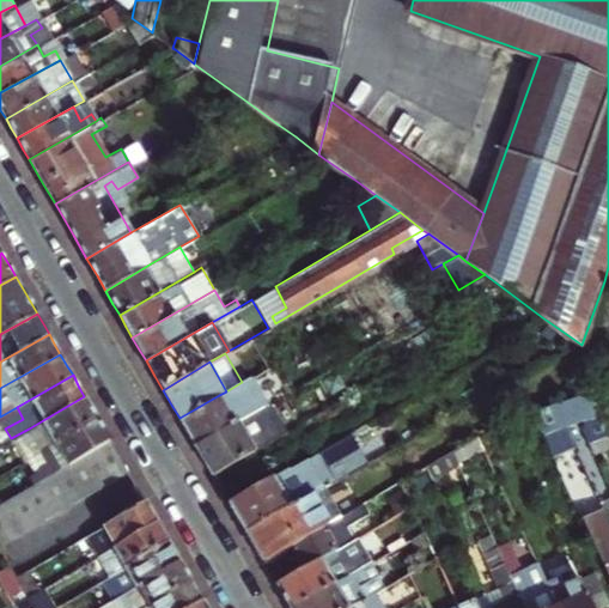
[(226,391),(219,395),(180,418),(187,431),(194,444),(266,402),(251,376),(242,382),(226,391)]
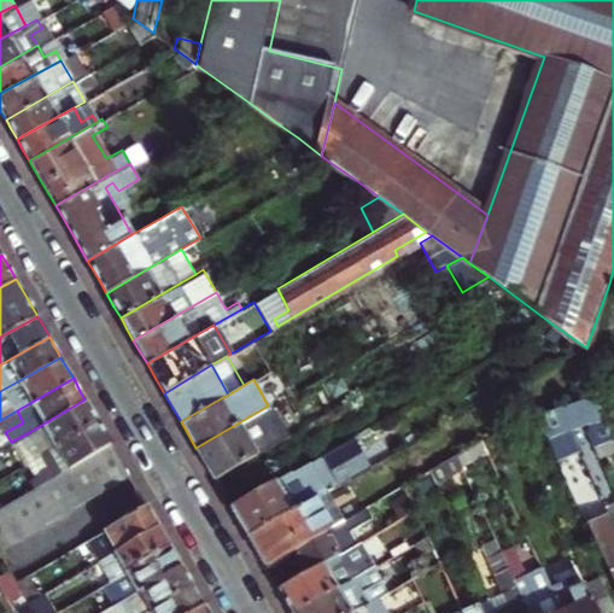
[(537,415),(557,460),(579,451),(586,449),(592,447),(598,444),(589,422),(604,416),(595,397),(537,415)]
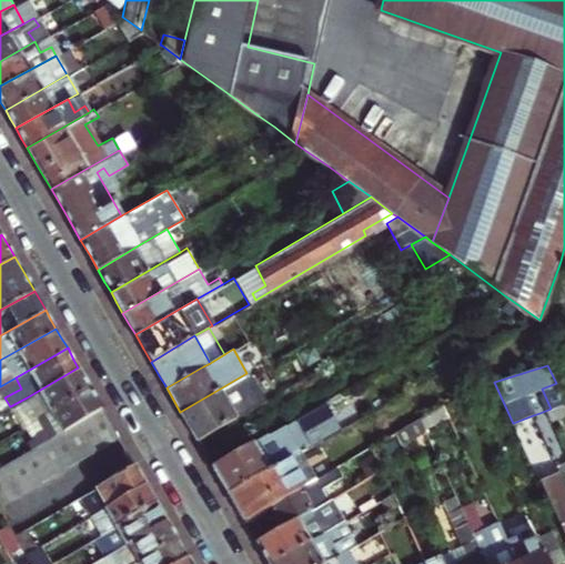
[(24,424),(90,388),(84,378),(78,368),(27,398),(33,410),(21,416),(24,424)]
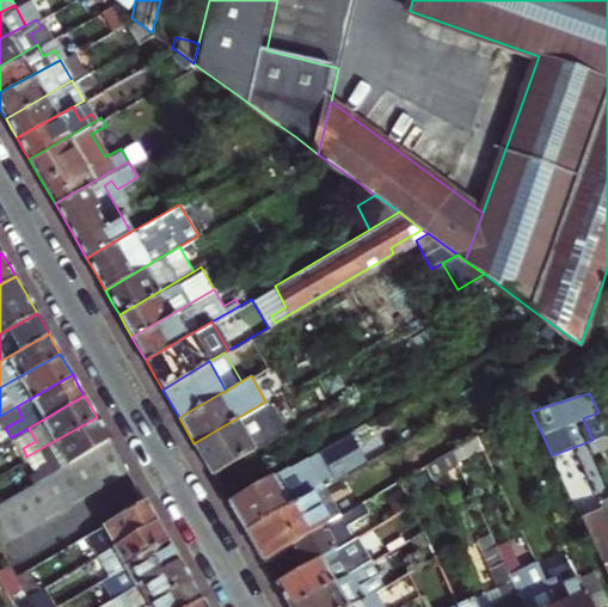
[(266,400),(265,402),(194,443),(203,459),(212,473),(283,430),(266,400)]
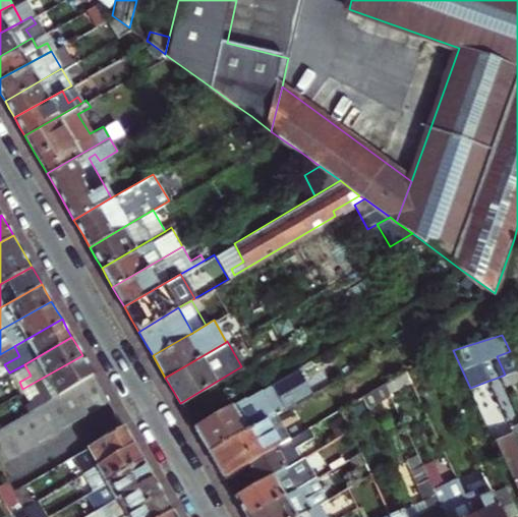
[(517,368),(510,351),(497,356),(505,375),(517,368)]
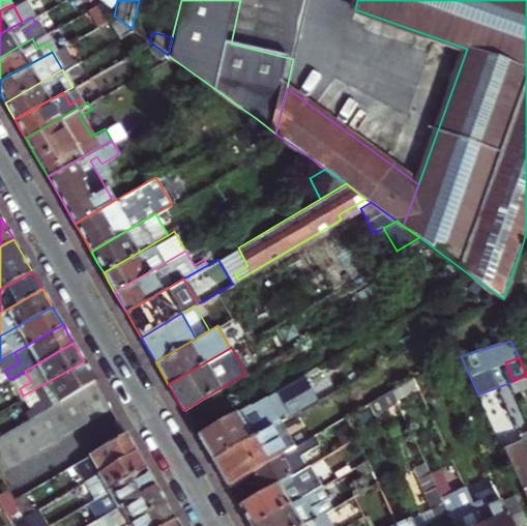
[(45,406),(94,379),(90,371),(84,361),(23,396),(27,402),(38,396),(45,406)]
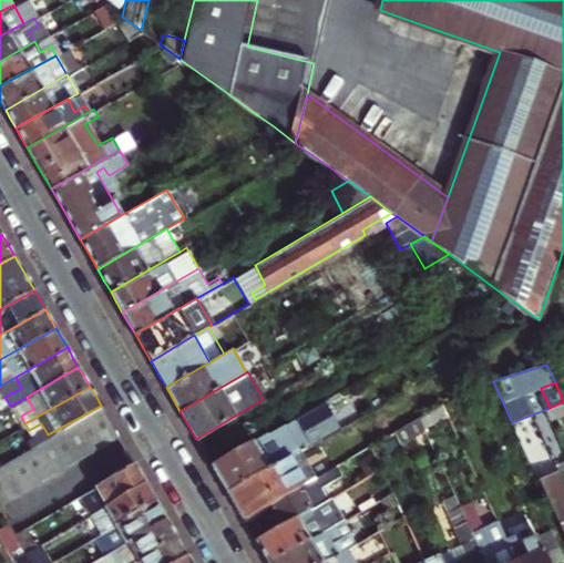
[(266,431),(211,463),(218,478),(226,491),(274,462),(298,449),(334,428),(318,400),(266,431)]
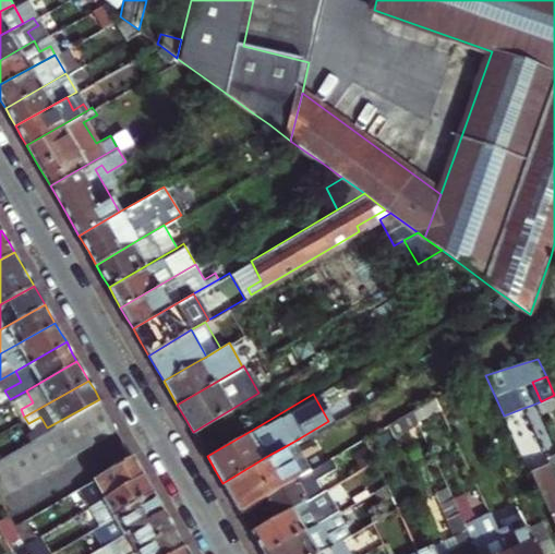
[(554,395),(541,401),(535,404),(540,413),(554,407),(554,395)]
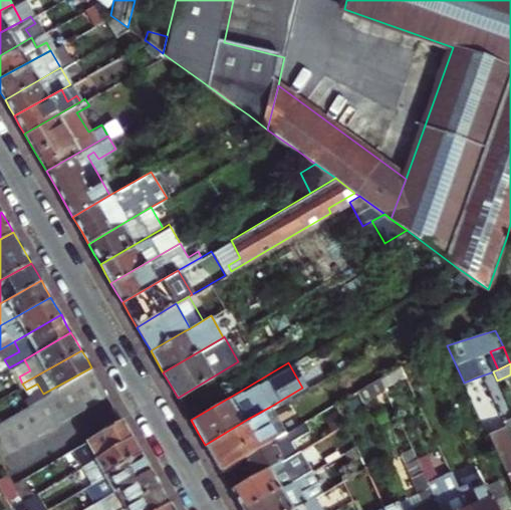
[(402,364),(378,377),(381,386),(406,373),(402,364)]
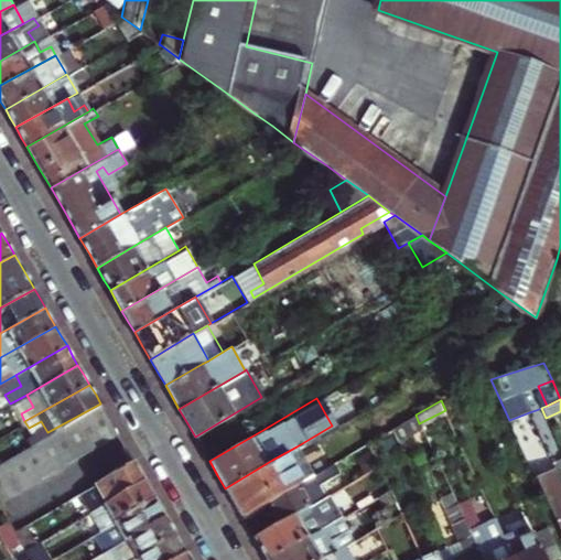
[(0,501),(119,435),(100,404),(47,432),(0,459),(0,501)]
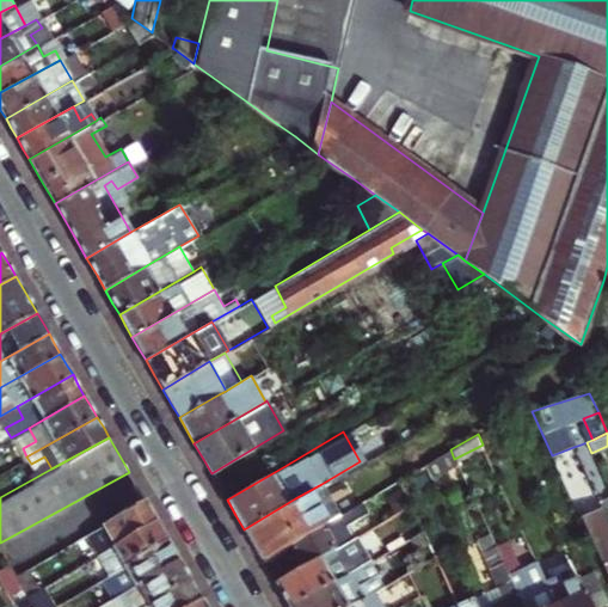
[(450,449),(423,465),(429,477),(456,463),(454,459),(450,449)]
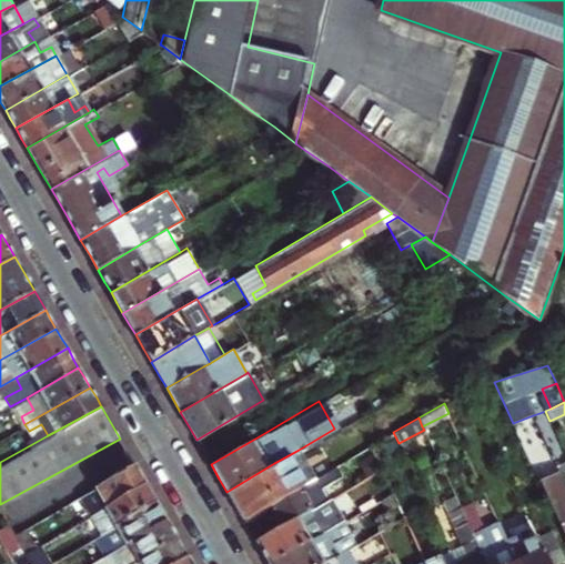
[(242,519),(268,504),(314,477),(299,450),(274,463),(226,492),(235,506),(242,519)]
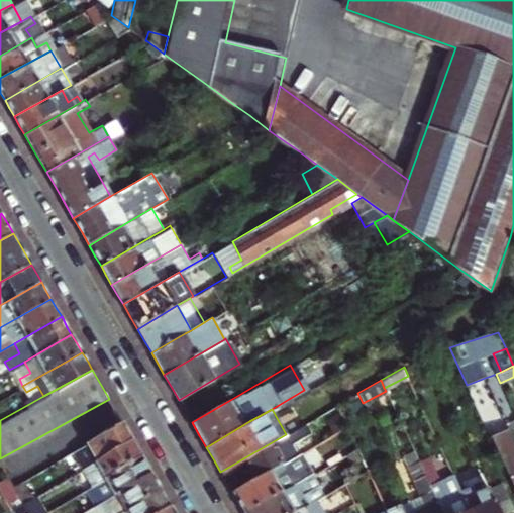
[(82,469),(92,464),(132,440),(128,433),(122,422),(72,450),(82,469)]
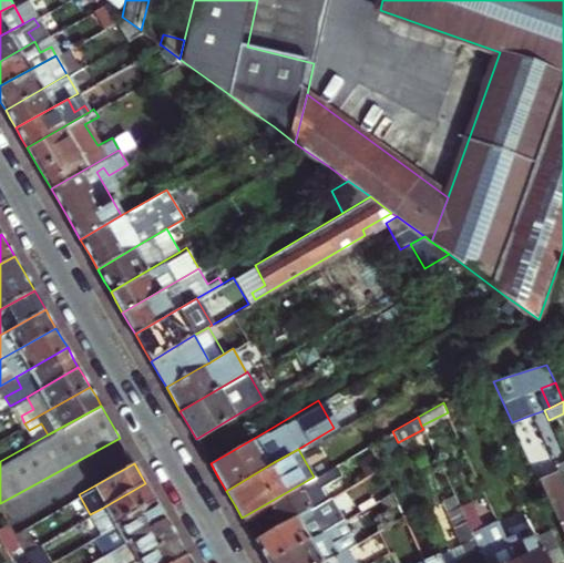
[(314,477),(267,503),(273,514),(280,525),(325,500),(317,485),(339,473),(334,464),(314,477)]
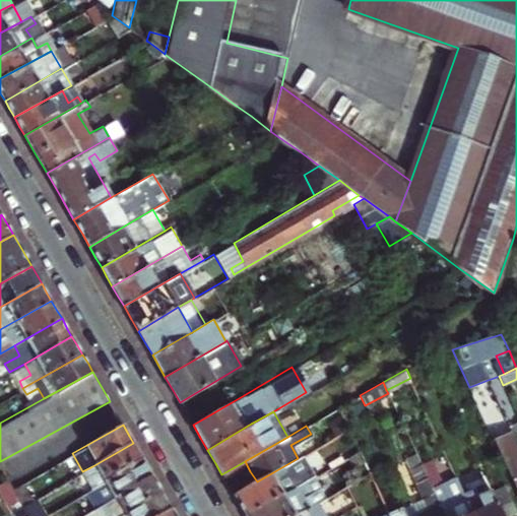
[(516,448),(509,431),(494,438),(516,488),(516,448)]
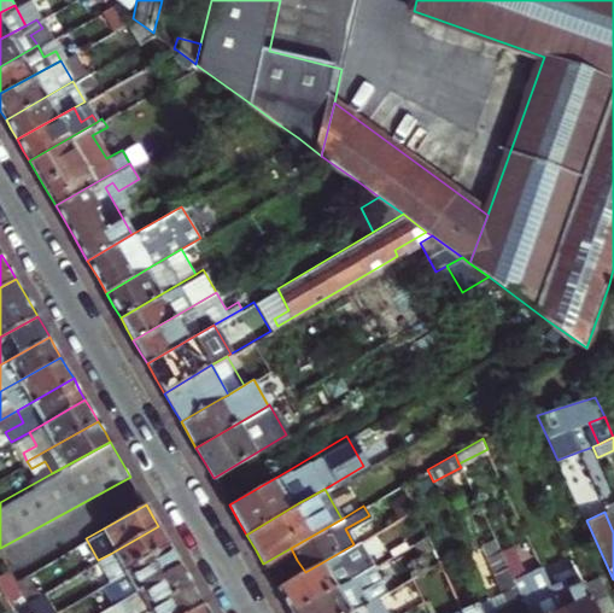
[(98,560),(110,579),(170,546),(164,537),(158,526),(110,554),(98,560)]
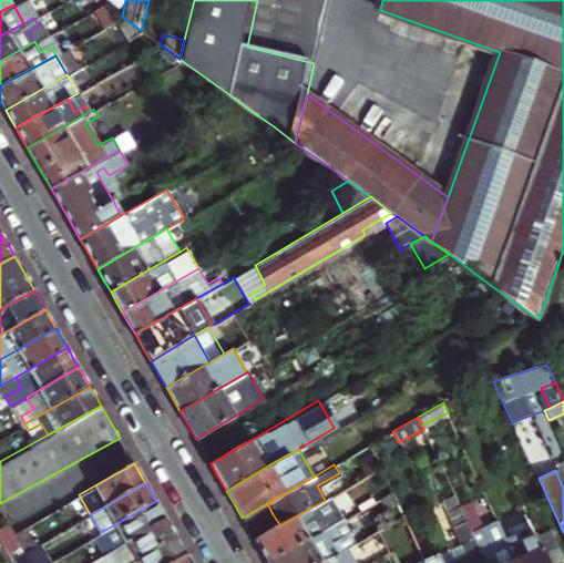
[(485,562),(463,515),(459,505),(453,493),(441,499),(462,543),(449,550),(455,562),(485,562)]
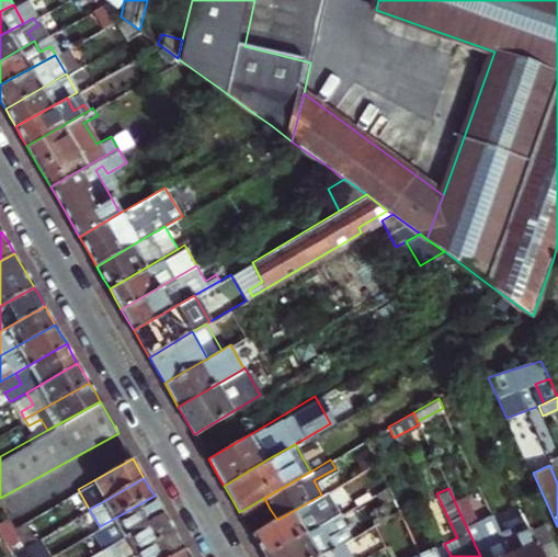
[(277,520),(252,534),(259,546),(264,556),(337,514),(325,492),(321,495),(277,520)]
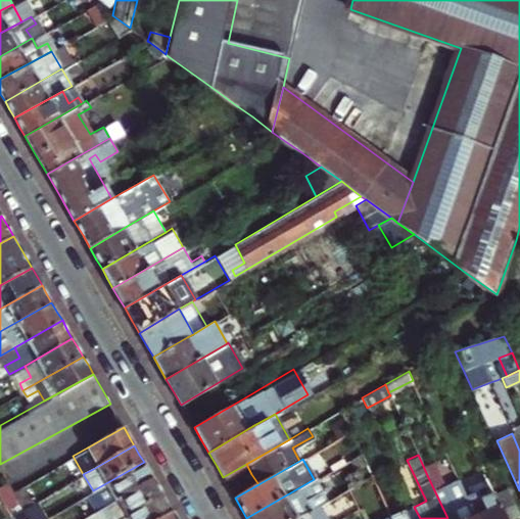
[(438,469),(434,461),(423,466),(427,475),(438,469)]
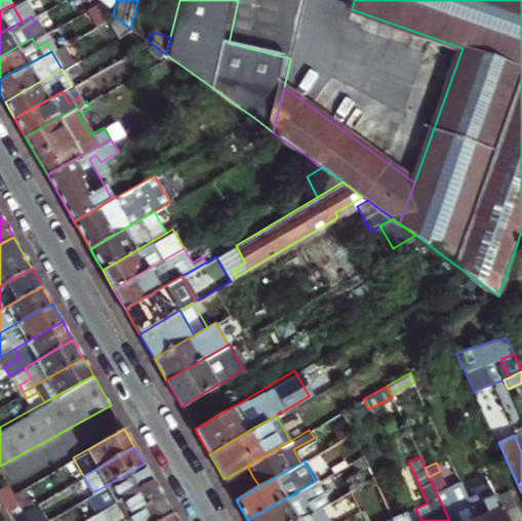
[(86,496),(95,513),(154,480),(150,473),(145,464),(93,492),(86,496)]
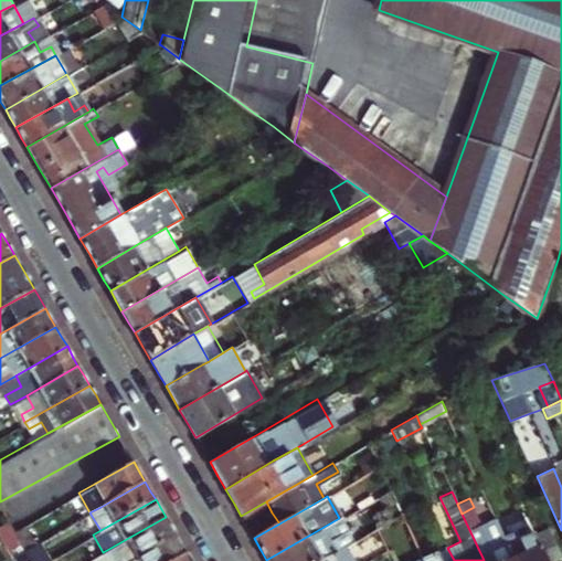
[(483,526),(474,507),(462,514),(484,560),(516,560),(508,544),(496,519),(483,526)]
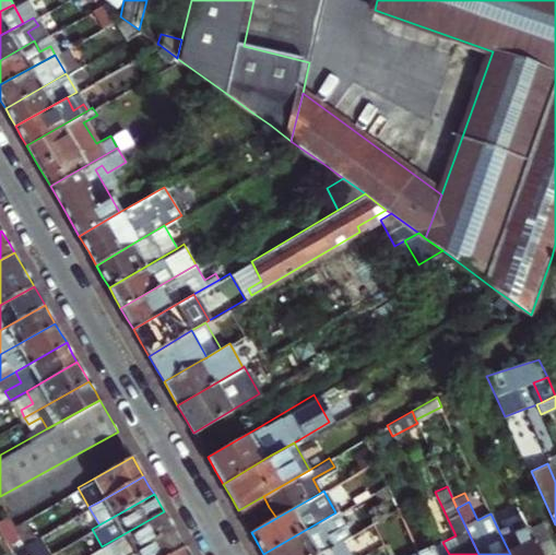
[(335,512),(263,554),(314,554),(333,544),(327,531),(343,521),(338,510),(335,512)]
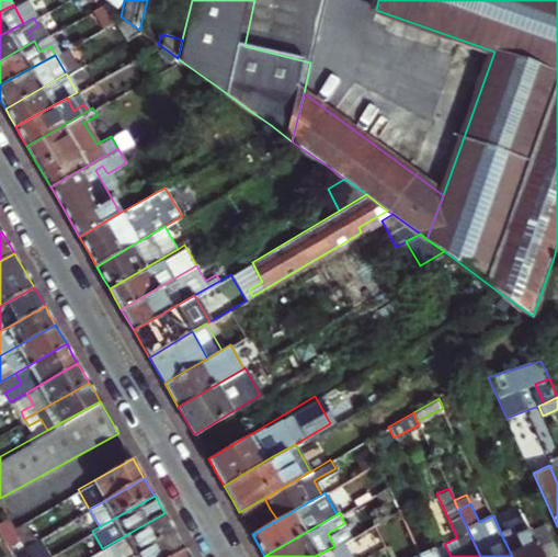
[(91,556),(129,556),(174,531),(170,523),(164,513),(102,548),(91,555),(91,556)]
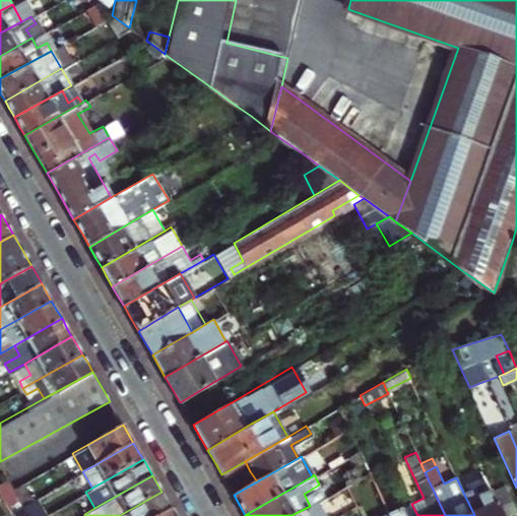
[(12,487),(22,505),(33,500),(22,481),(12,487)]
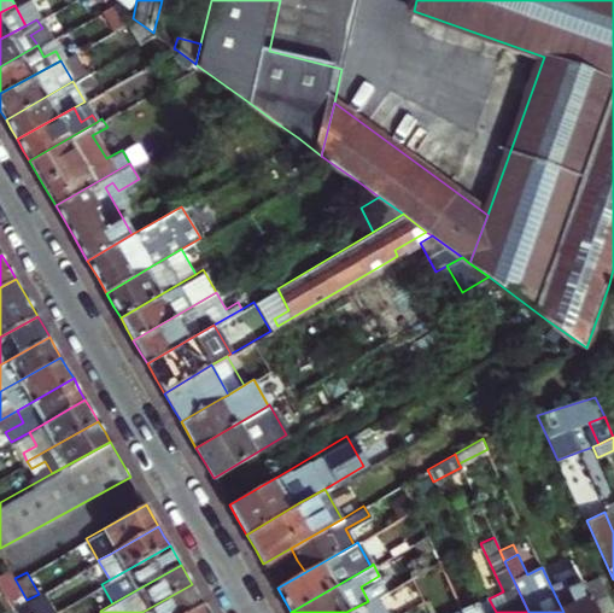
[(613,607),(598,574),(582,583),(596,612),(600,612),(607,609),(613,607)]
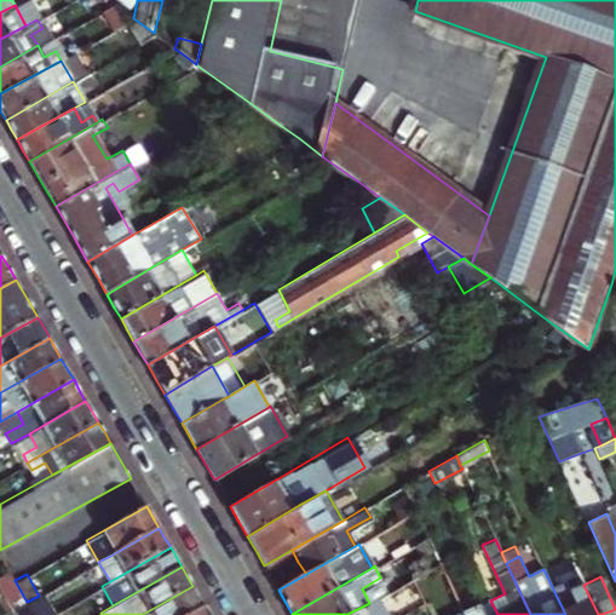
[(378,597),(389,592),(380,578),(362,588),(369,603),(378,597)]
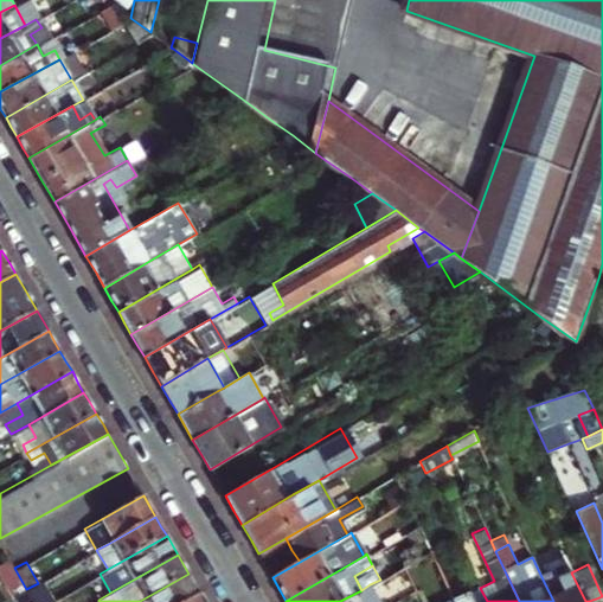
[(585,601),(571,572),(545,584),(553,601),(585,601)]
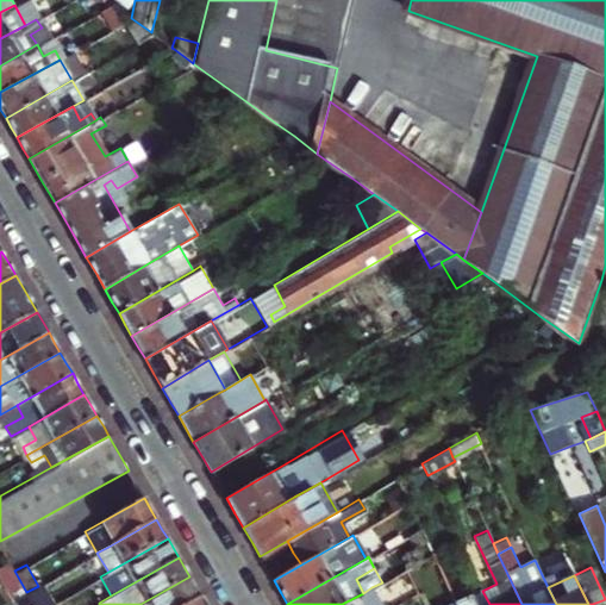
[(195,587),(189,577),(141,604),(185,604),(201,597),(195,587)]
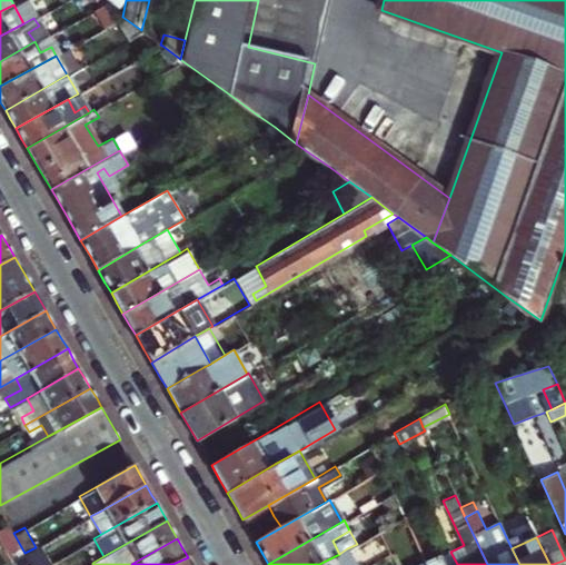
[(46,564),(49,564),(39,545),(36,547),(25,553),(31,564),(46,564)]
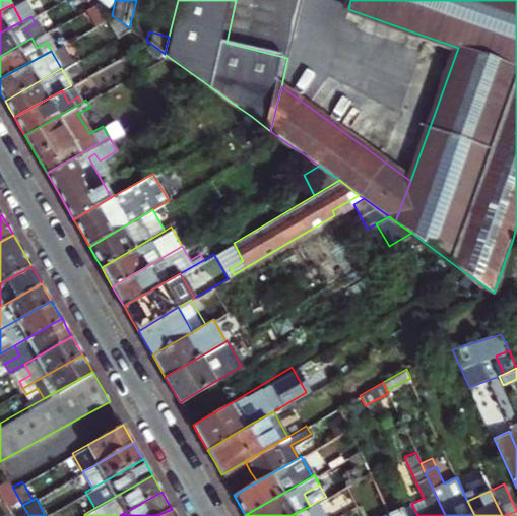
[(325,515),(317,501),(310,506),(292,515),(325,515)]
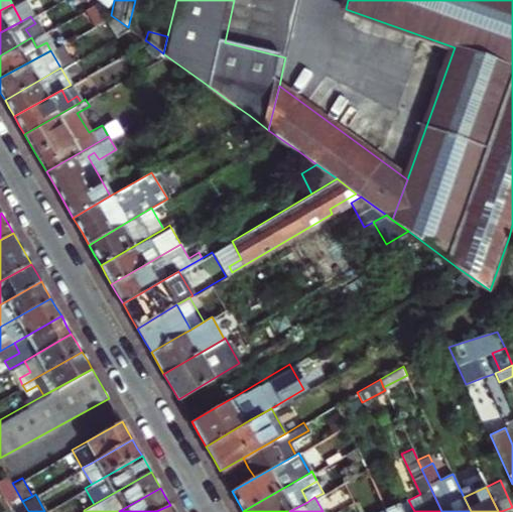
[(384,510),(384,511),(414,511),(408,500),(408,498),(384,509),(384,510)]
